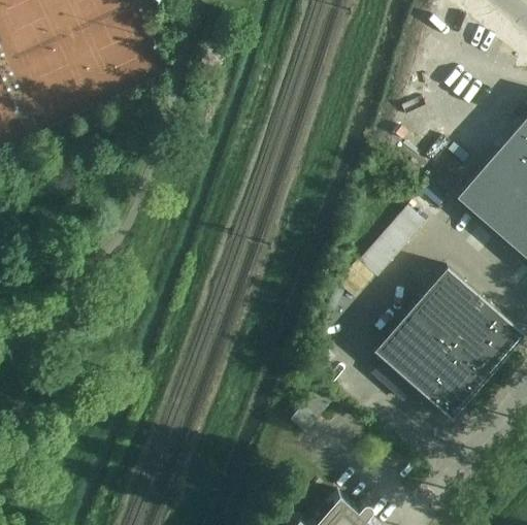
[(526,116),(504,142),(501,146),(526,167),(526,116)]
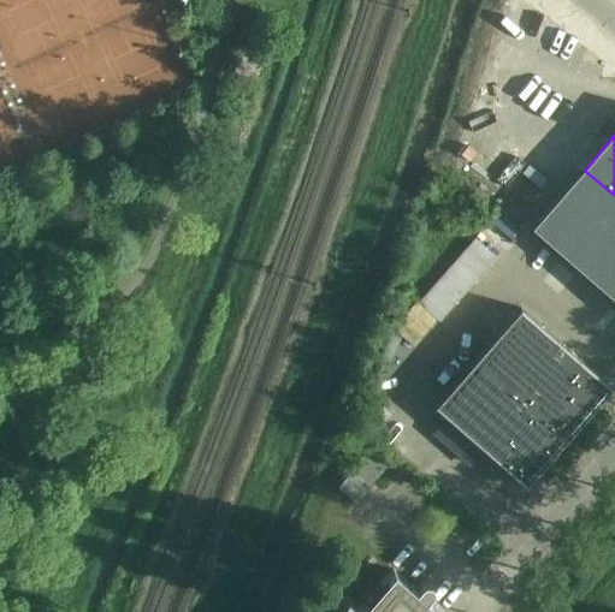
[(614,195),(585,171),(533,231),(608,295),(614,301),(614,195)]
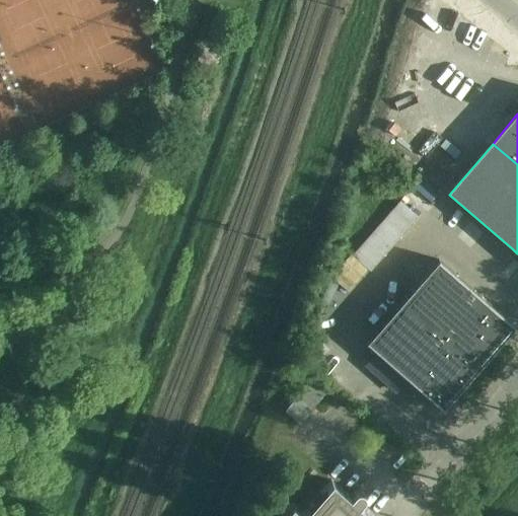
[(371,274),(419,219),(401,204),(354,259),(371,274)]
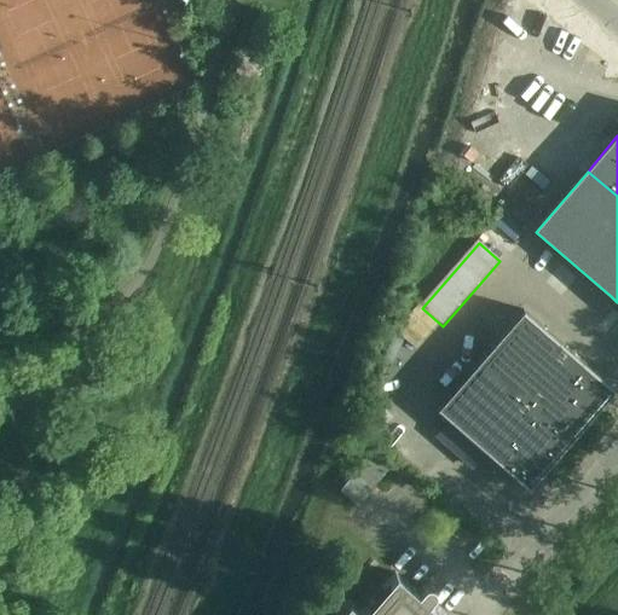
[(481,363),(572,442),(616,393),(525,313),(481,363)]
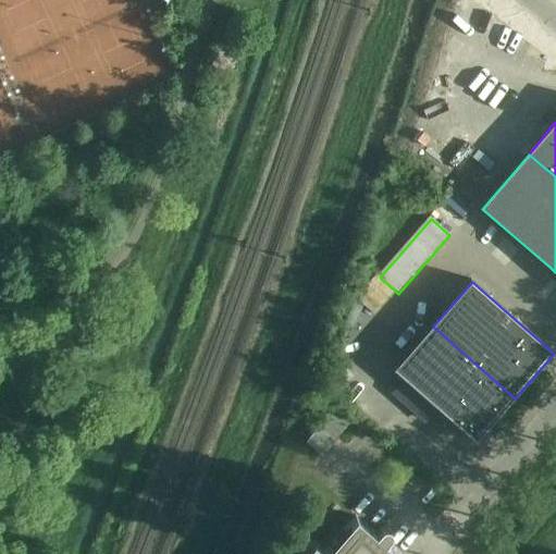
[(433,327),(394,371),(476,443),(515,398),(433,327)]
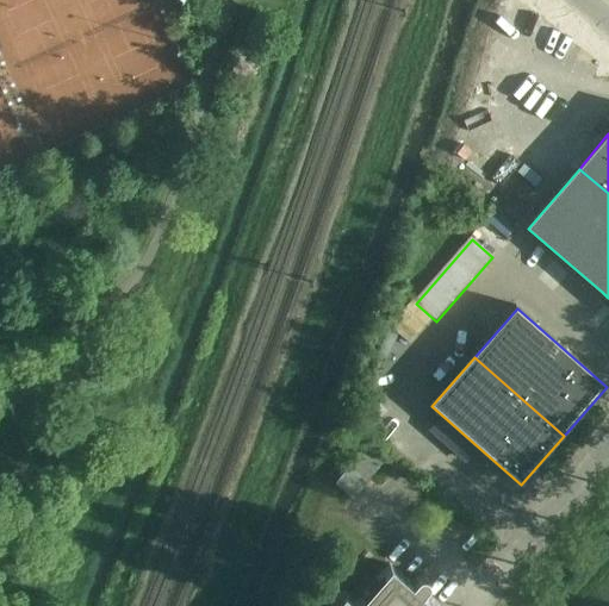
[(336,486),(354,501),(387,462),(368,447),(353,466),(336,486)]
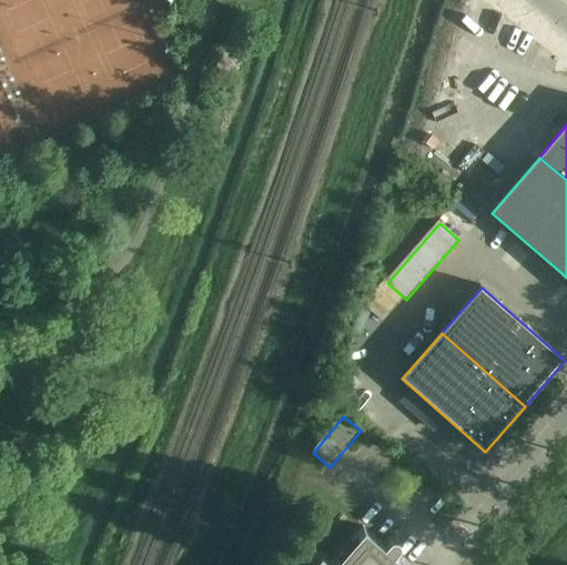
[(405,564),(393,554),(398,548),(400,546),(400,545),(400,543),(398,541),(397,540),(395,538),(394,537),(392,537),(390,538),(388,540),(386,542),(383,546),(364,528),(333,564),(331,564),(320,555),(311,564),(405,564)]
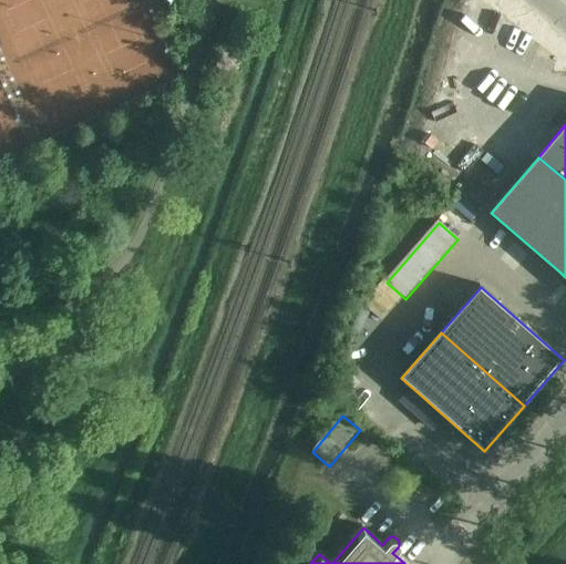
All buildings are outlined.
